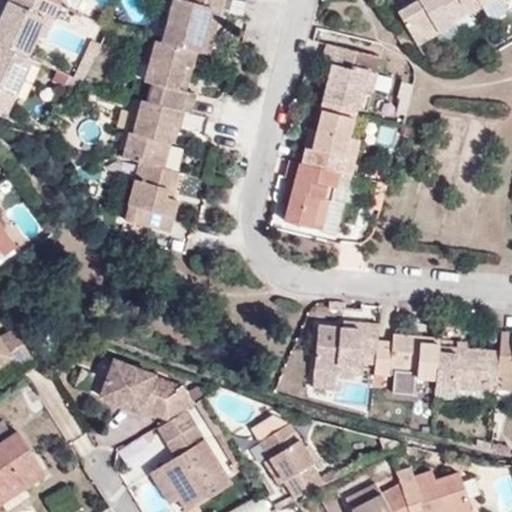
[(49,0),(8,0),(0,18),(0,43),(28,56),(39,34),(45,36),(59,5),(49,0)]
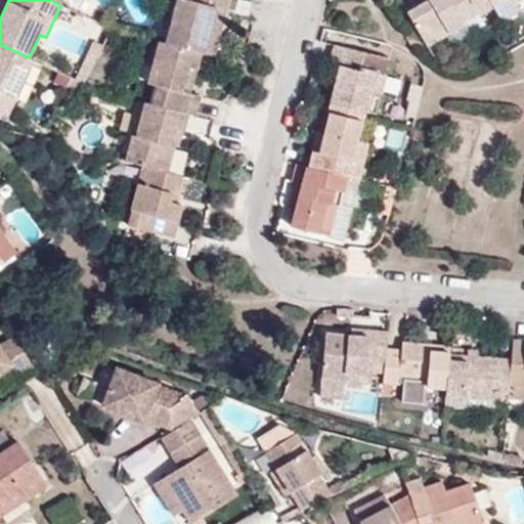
[(176,0),(166,43),(202,51),(208,53),(218,8),(226,9),(228,0),(176,0)]
